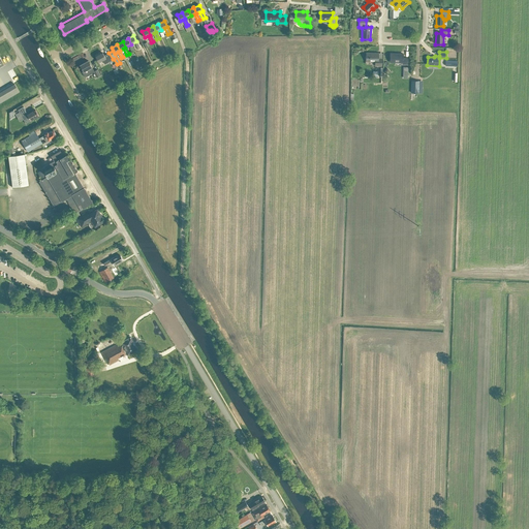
[(109,53),(104,55),(102,53),(96,56),(99,62),(102,60),(104,64),(113,59),(109,53)]
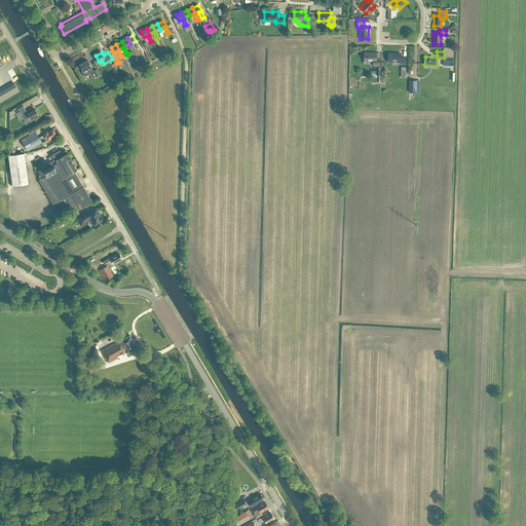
[(373,61),(373,66),(379,66),(380,58),(376,58),(376,52),(364,52),(364,61),(373,61)]
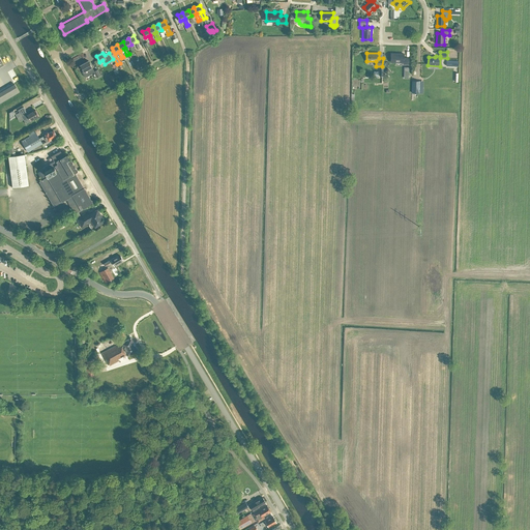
[(404,62),(403,64),(409,64),(409,58),(404,58),(404,54),(391,53),(391,62),(404,62)]
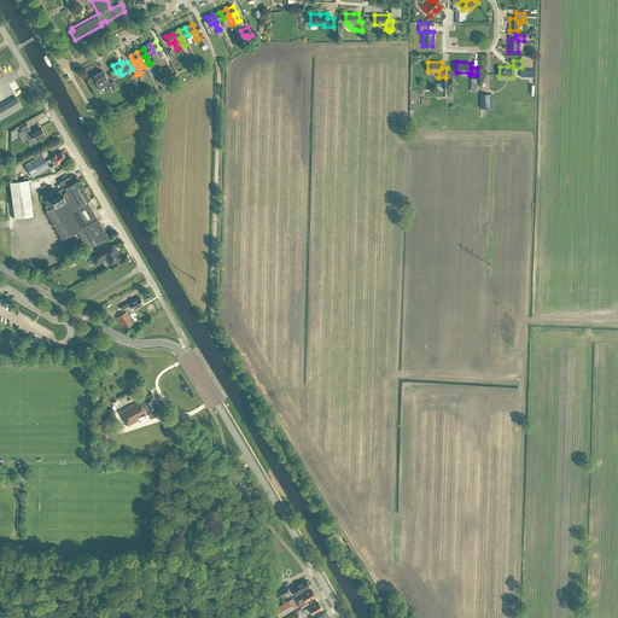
[(110,83),(108,79),(103,70),(94,76),(98,82),(95,83),(99,89),(110,85),(112,91),(117,87),(114,81),(110,83)]
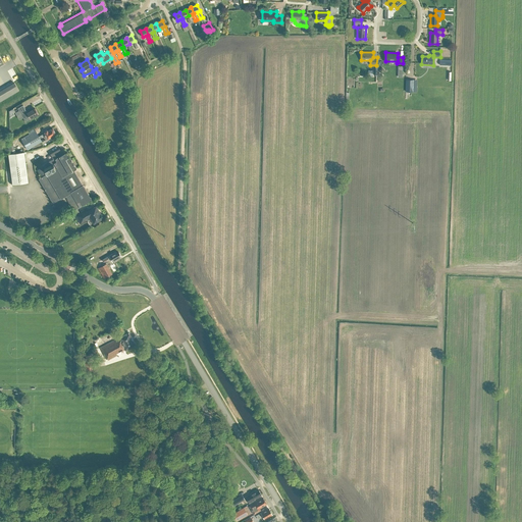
[(71,68),(68,63),(63,66),(66,71),(71,68)]
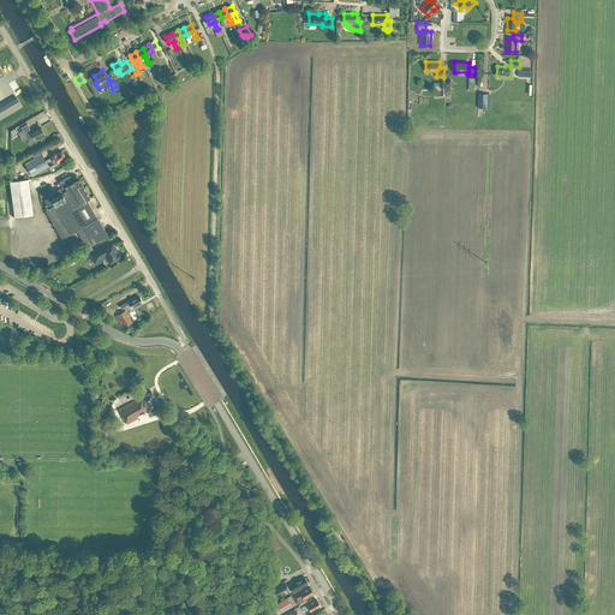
[(0,107),(0,119),(22,107),(17,97),(0,107)]
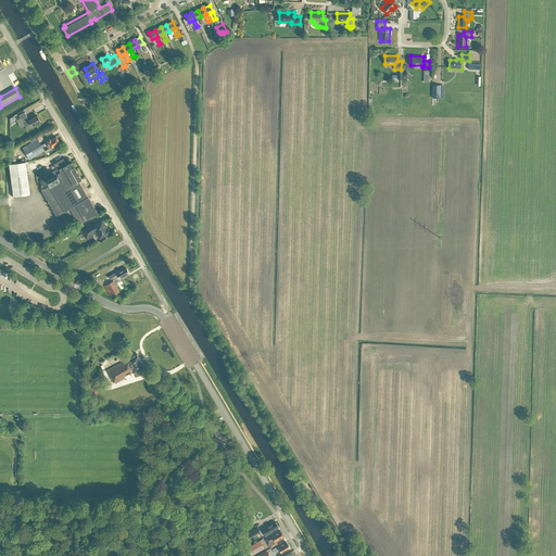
[(37,115),(28,119),(26,116),(27,115),(25,112),(19,115),(27,130),(36,125),(36,124),(40,121),(37,115)]
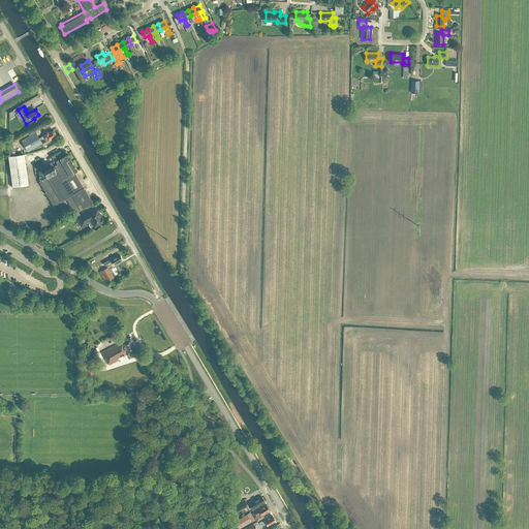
[(45,133),(45,134),(39,138),(42,143),(42,144),(49,141),(57,135),(54,130),(48,133),(48,132),(45,133)]
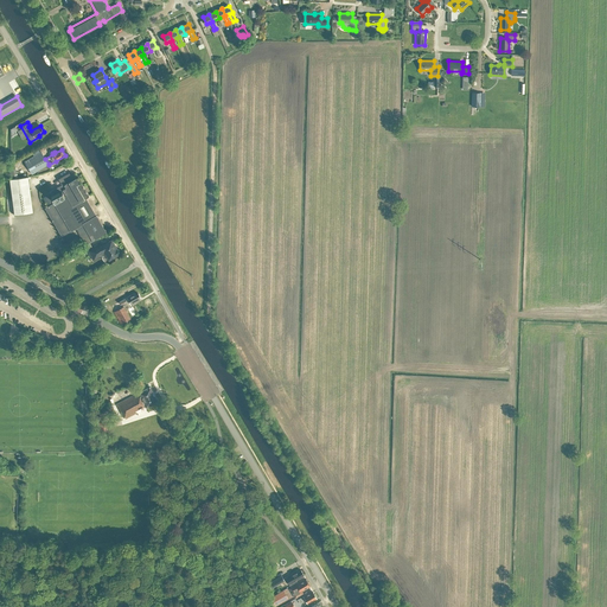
[(25,160),(32,173),(49,164),(45,159),(40,151),(25,160)]
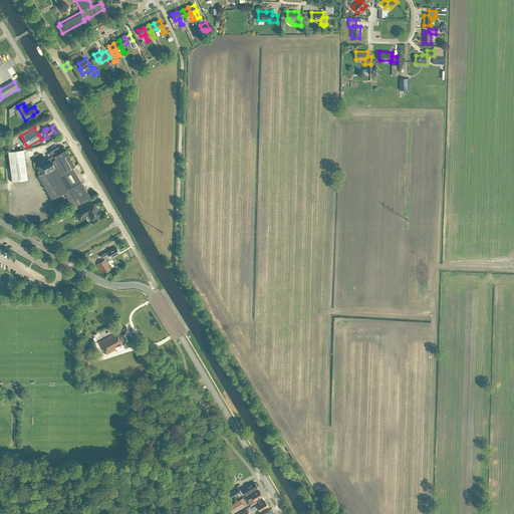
[(43,151),(55,144),(53,141),(41,148),(43,151)]
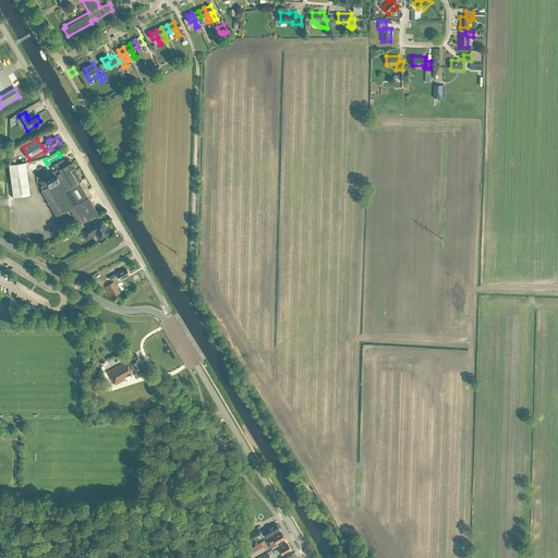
[(47,176),(49,179),(47,180),(50,185),(49,186),(41,191),(57,217),(65,213),(69,210),(70,213),(71,213),(74,218),(74,219),(74,220),(76,225),(97,214),(88,197),(79,182),(82,180),(71,162),(67,165),(63,159),(55,165),(57,169),(47,176)]
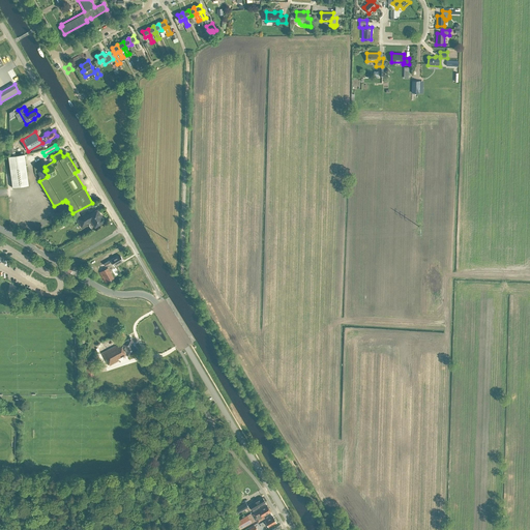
[(24,154),(8,156),(12,187),(28,185),(24,154)]
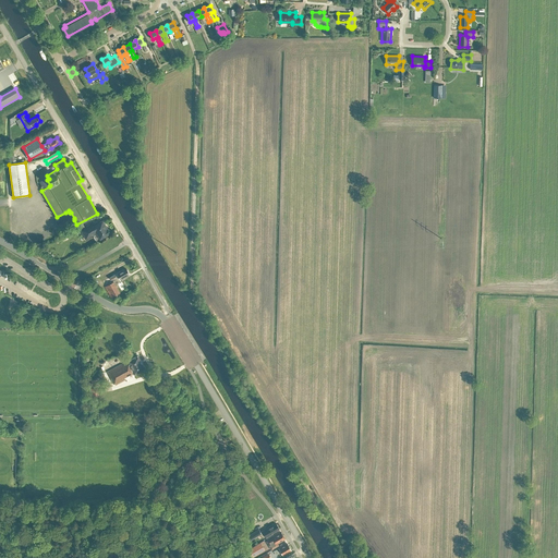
[(49,185),(45,178),(39,182),(44,189),(49,185)]
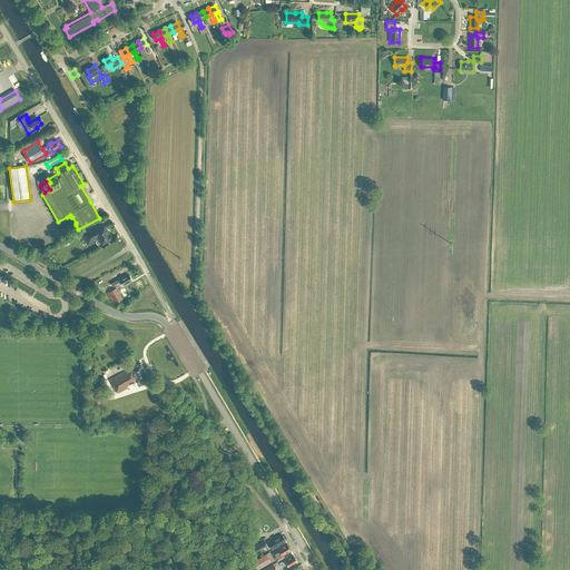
[(59,231),(62,236),(76,227),(72,223),(59,231)]
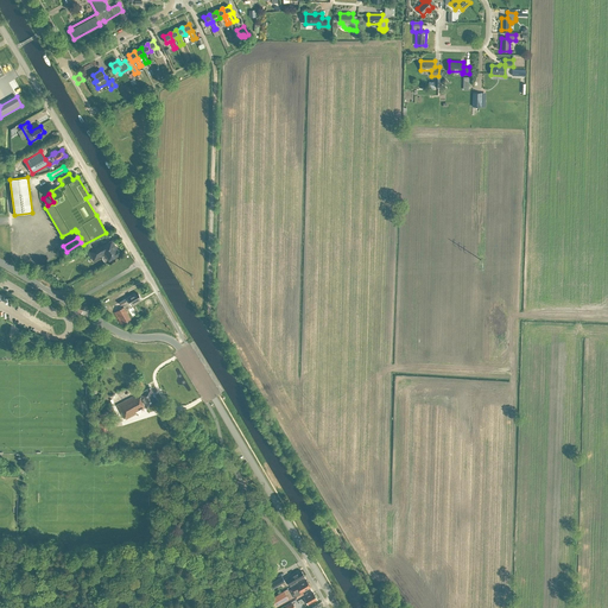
[(118,249),(116,248),(112,240),(109,241),(108,239),(89,249),(95,260),(105,254),(108,260),(119,253),(119,251),(118,249)]
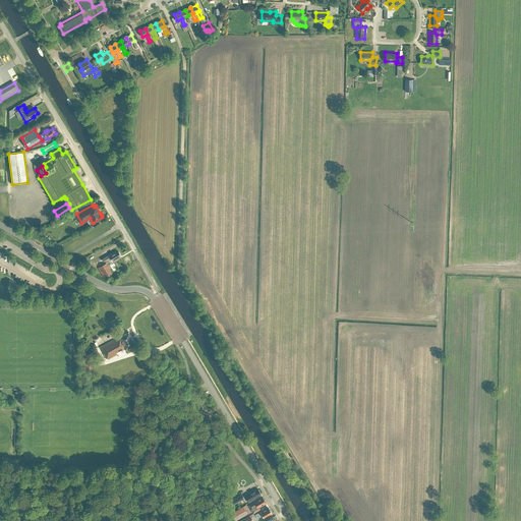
[(109,255),(113,262),(120,256),(119,255),(120,255),(118,250),(115,252),(109,255)]
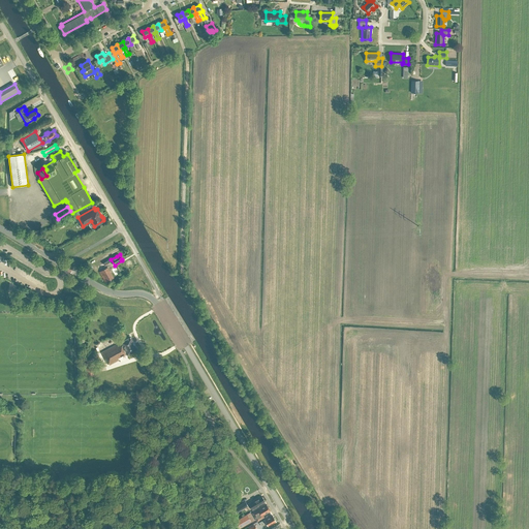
[(105,282),(106,281),(113,278),(107,268),(99,272),(105,282)]
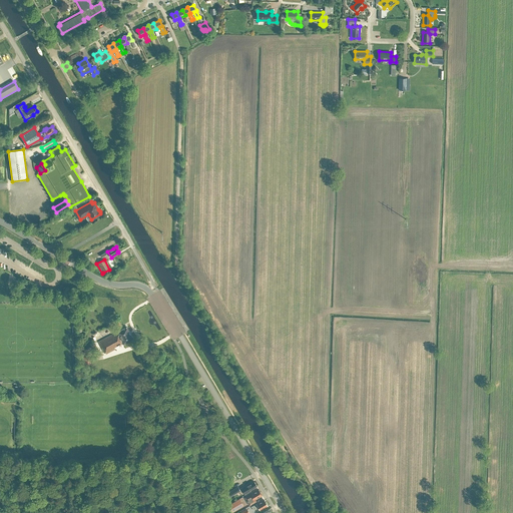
[(133,339),(126,327),(124,329),(116,332),(117,334),(112,336),(112,335),(98,342),(103,351),(104,350),(106,354),(115,349),(114,347),(122,343),(123,344),(133,339)]
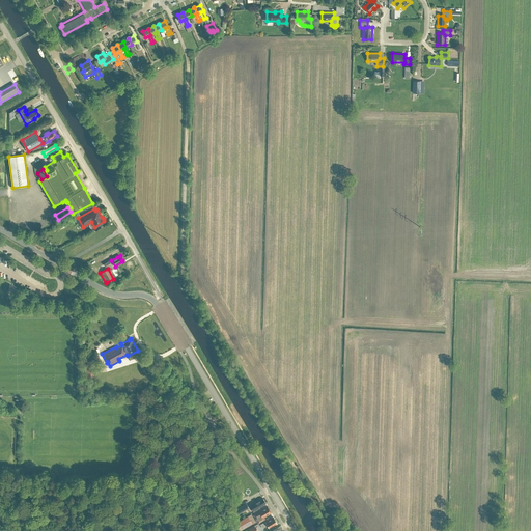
[(266,503),(263,498),(259,500),(249,505),(253,512),(259,508),(258,507),(266,503)]
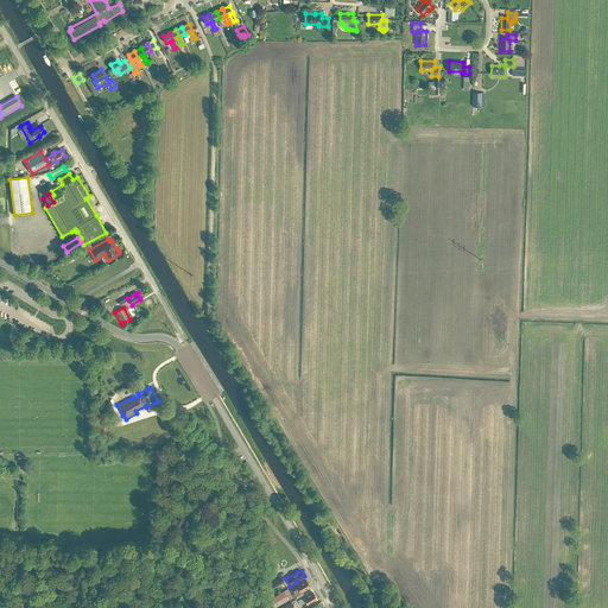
[(282,576),(272,582),(276,587),(285,582),(282,576)]
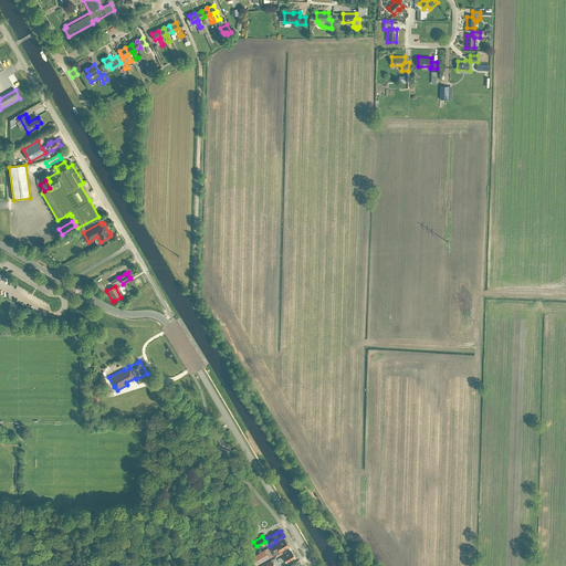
[(285,540),(271,547),(270,549),(274,557),(282,553),(281,551),(289,546),(285,540)]
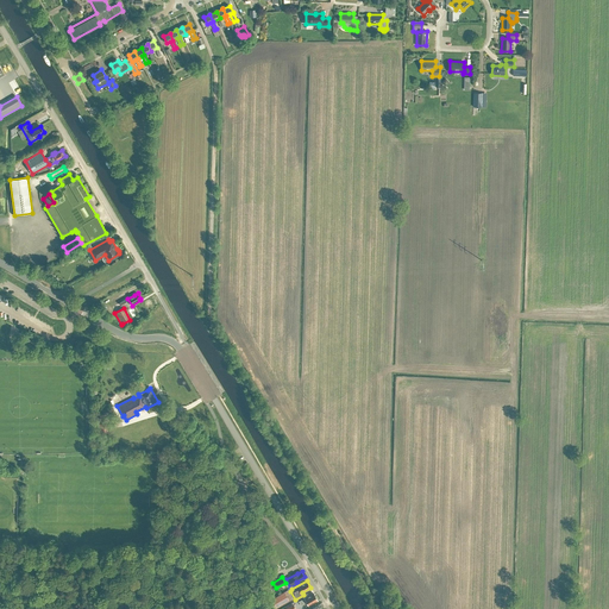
[(284,591),(272,598),(270,600),(275,608),(289,600),(284,591)]
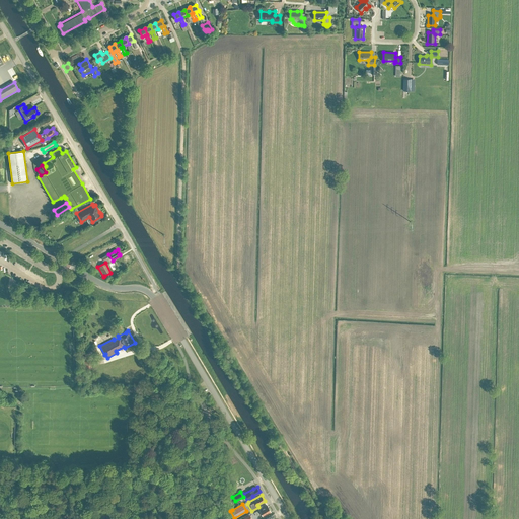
[(269,508),(267,505),(254,512),(256,516),(262,513),(264,515),(271,511),(270,511),(271,510),(270,508),(269,508)]
